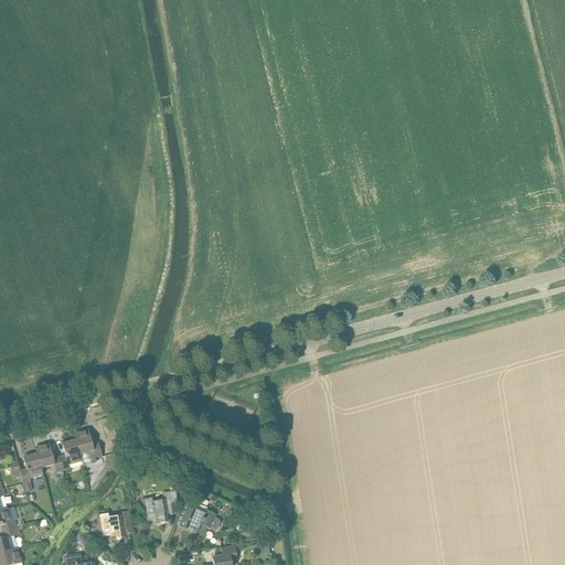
[(80,456),(82,462),(83,466),(95,462),(95,459),(102,457),(100,451),(98,444),(92,446),(88,430),(74,435),(76,441),(80,456)]
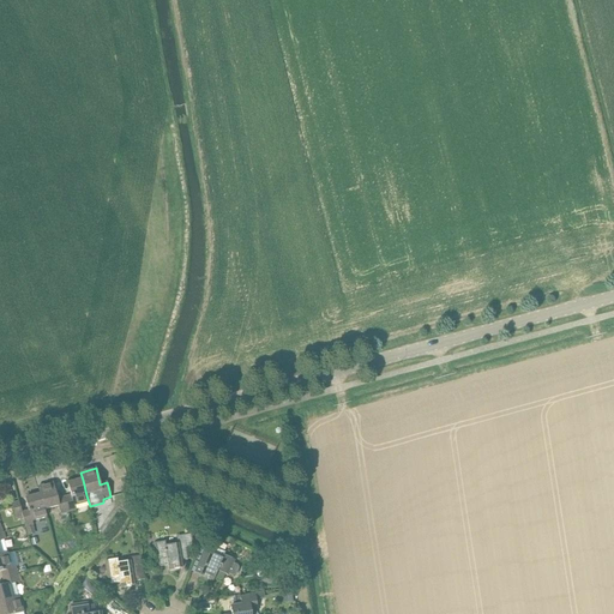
[(125,470),(113,473),(115,480),(126,477),(125,470)]
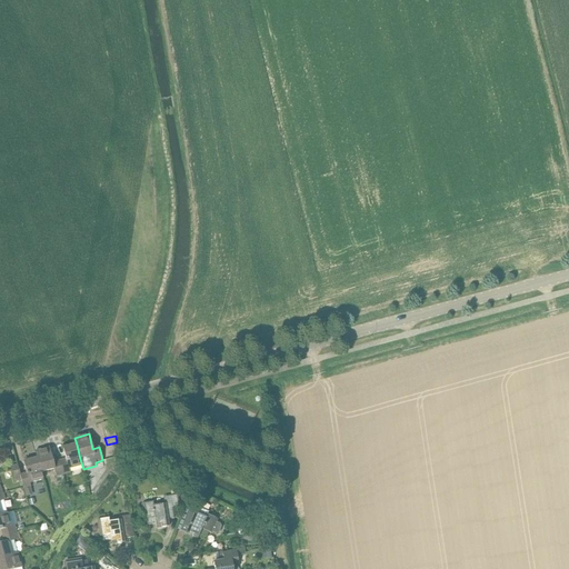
[(82,466),(80,459),(77,445),(62,448),(66,459),(59,461),(62,475),(70,472),(69,469),(82,466)]
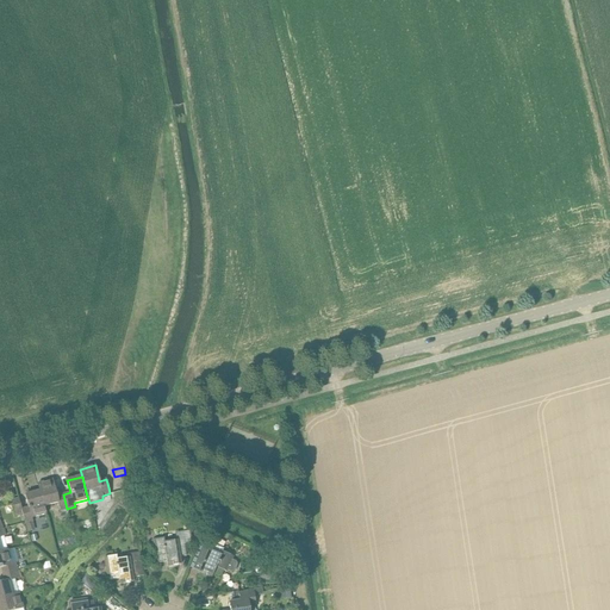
[(60,511),(67,509),(63,495),(57,496),(53,480),(48,481),(47,478),(42,479),(42,483),(37,484),(39,491),(44,506),(58,503),(60,511)]
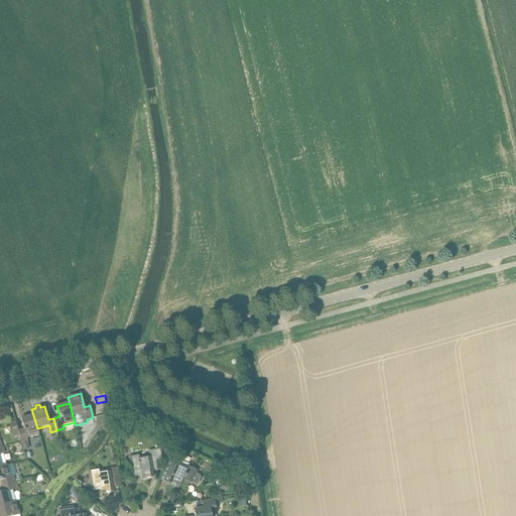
[(24,429),(18,430),(19,434),(21,443),(27,441),(26,438),(39,434),(37,428),(33,415),(21,419),(24,429)]
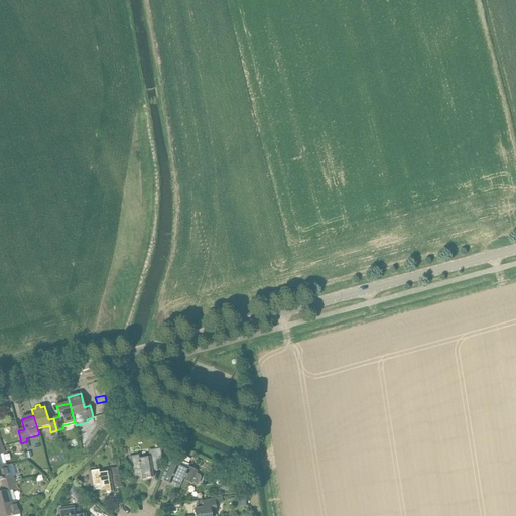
[(13,436),(19,434),(18,430),(16,422),(10,423),(13,436)]
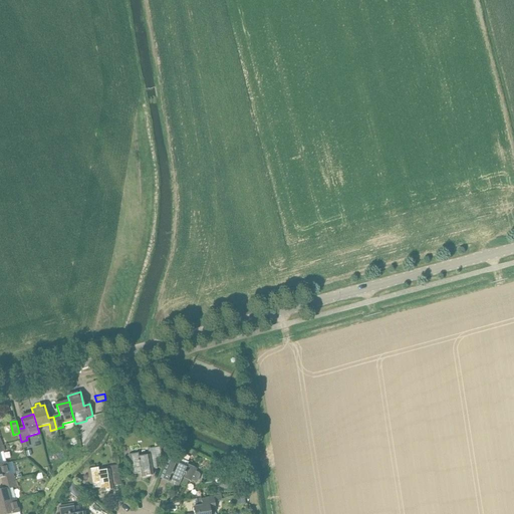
[(157,468),(156,459),(161,458),(160,447),(147,449),(148,456),(139,458),(139,454),(127,456),(131,470),(133,469),(134,474),(141,473),(141,478),(153,476),(151,469),(157,468)]
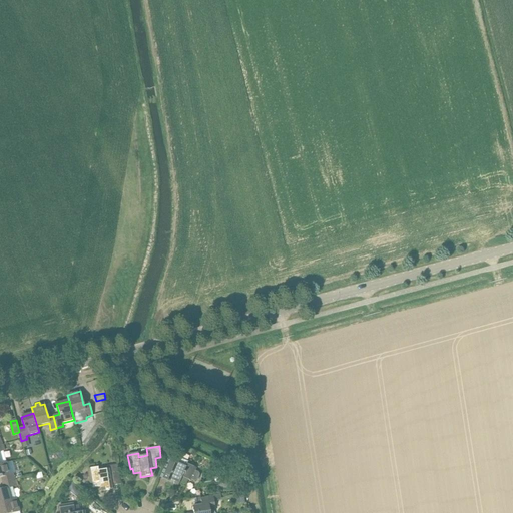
[(197,472),(195,471),(196,468),(186,463),(184,467),(176,463),(176,462),(170,459),(168,464),(162,478),(168,481),(167,482),(178,486),(179,482),(186,485),(188,480),(190,481),(191,479),(194,480),(196,480),(197,479),(199,475),(198,474),(197,472)]
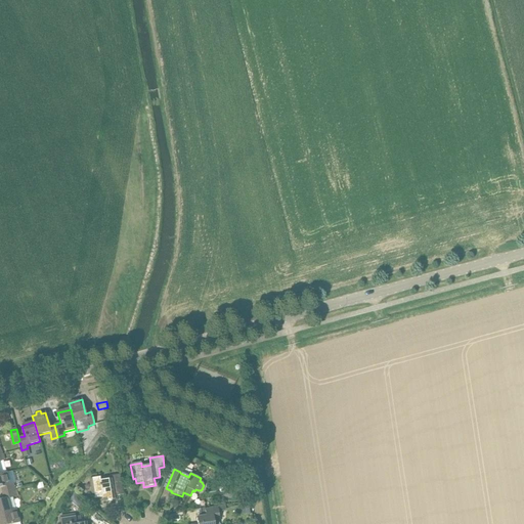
[(0,488),(1,488),(2,494),(15,490),(13,484),(9,485),(6,473),(0,474),(0,488)]
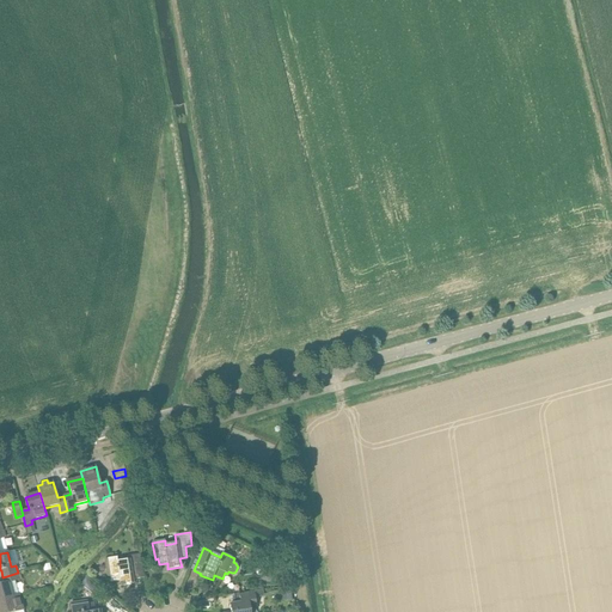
[(128,556),(129,558),(129,561),(118,562),(117,558),(105,560),(108,576),(110,576),(111,582),(120,581),(120,586),(145,582),(140,554),(128,556)]
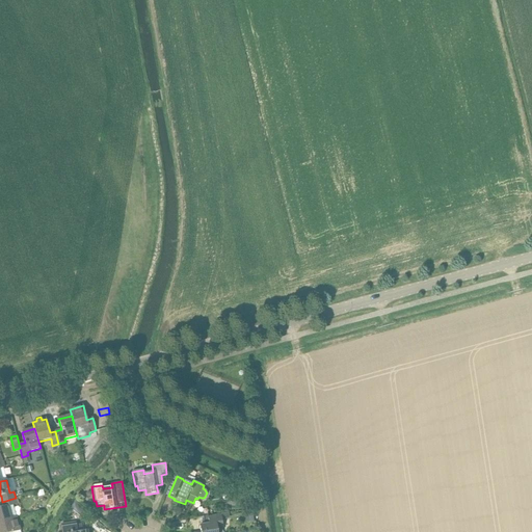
[(230,497),(227,505),(234,508),(237,501),(230,497)]
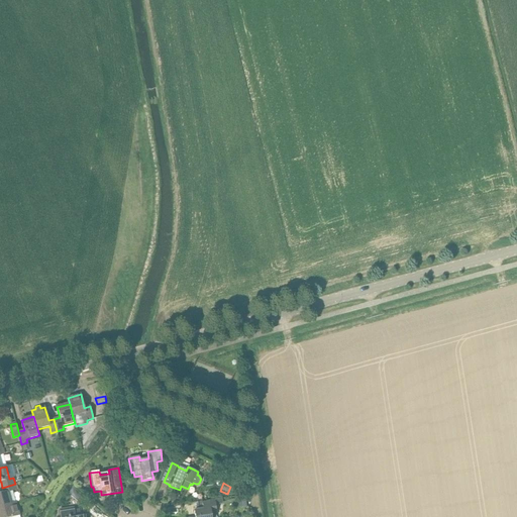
[(0,507),(10,505),(15,503),(12,492),(18,490),(16,484),(15,484),(2,488),(4,493),(0,494),(0,507)]
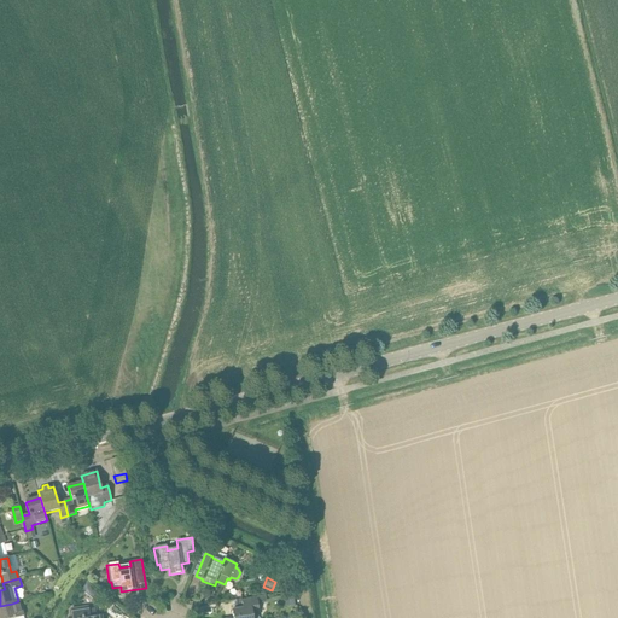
[(292,594),(287,595),(287,593),(275,594),(277,602),(285,601),(286,608),(295,607),(292,594)]
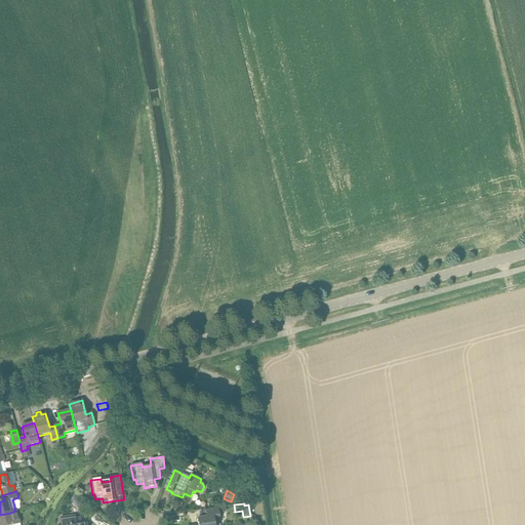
[(214,524),(214,522),(219,521),(217,508),(192,512),(199,511),(200,518),(197,519),(197,524),(214,524)]
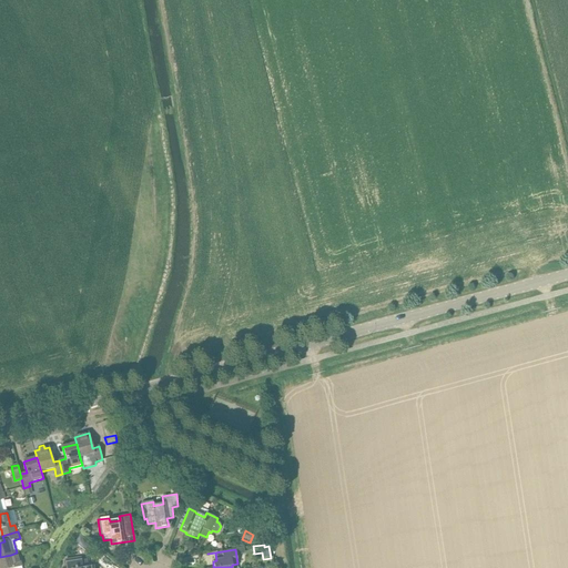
[(0,557),(0,567),(16,567),(21,567),(18,553),(17,553),(11,555),(0,557)]
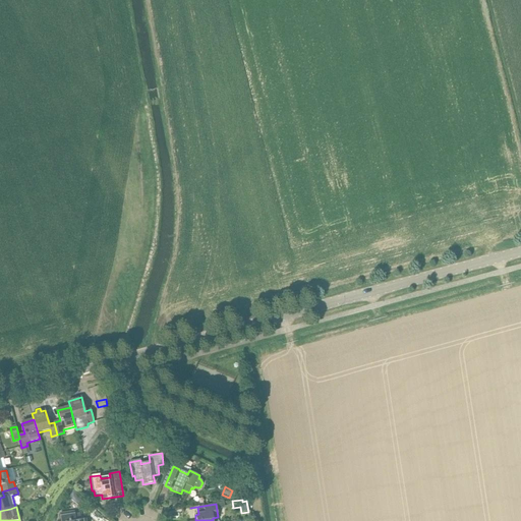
[(85,520),(85,519),(81,520),(80,513),(74,514),(74,512),(59,514),(60,520),(85,520)]
